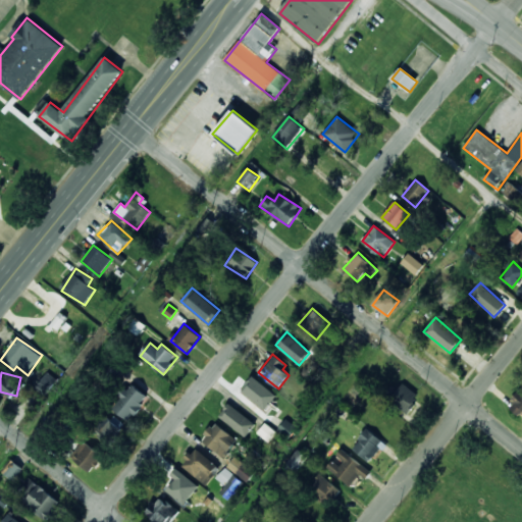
[(48,395),(57,378),(46,372),(37,388),(48,395)]
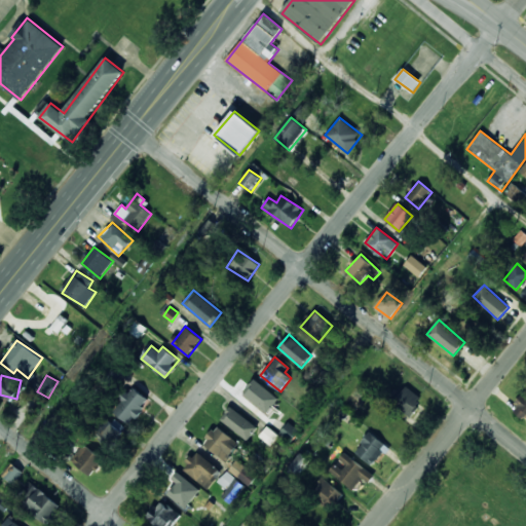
[(263,413),(276,398),(255,378),(241,393),(263,413)]
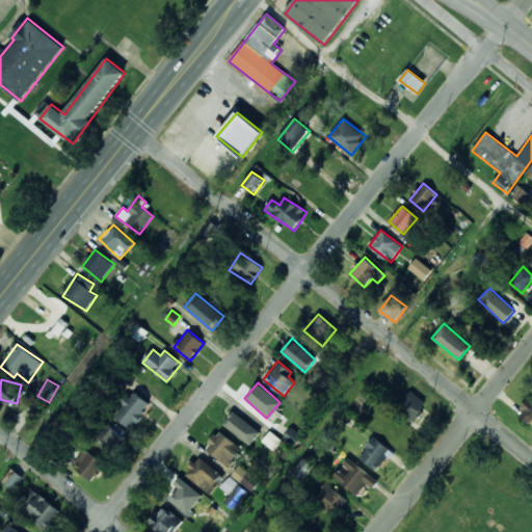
[(131,429),(151,405),(135,391),(114,416),(131,429)]
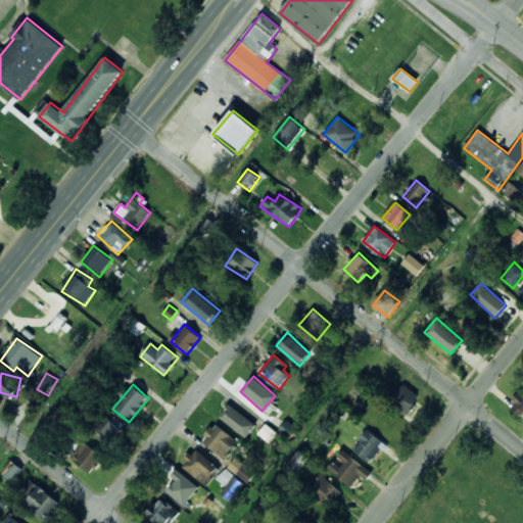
[(407,414),(420,396),(403,384),(390,401),(407,414)]
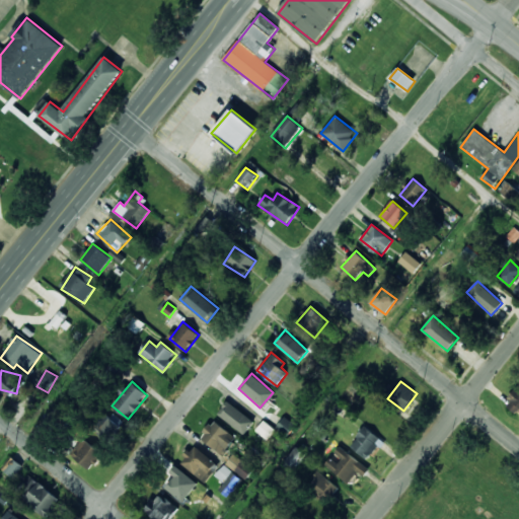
[(518,384),(508,397),(512,400),(507,406),(515,414),(518,409),(518,384)]
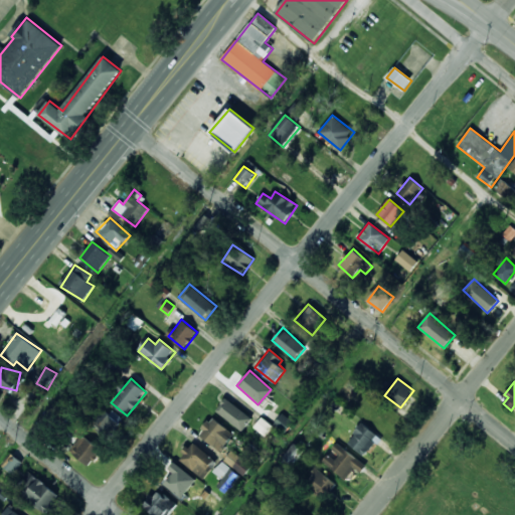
[(252,416),(224,399),(215,413),(243,431),(252,416)]
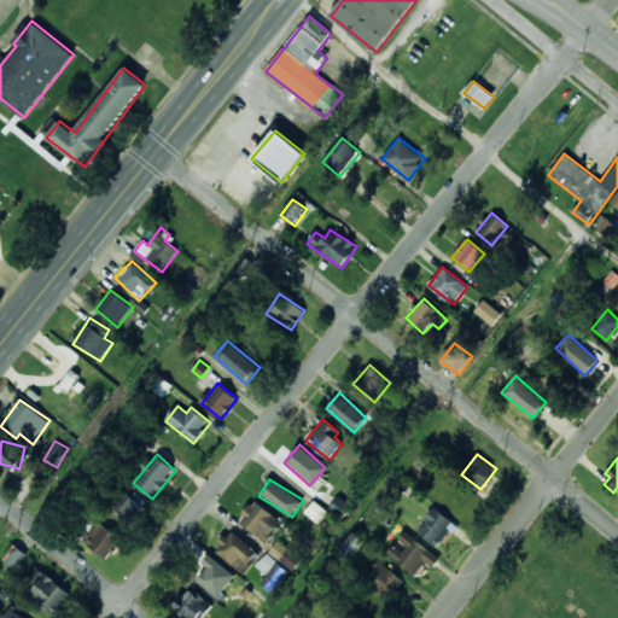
[(147,502),(135,493),(132,496),(123,490),(110,505),(132,522),(147,502)]
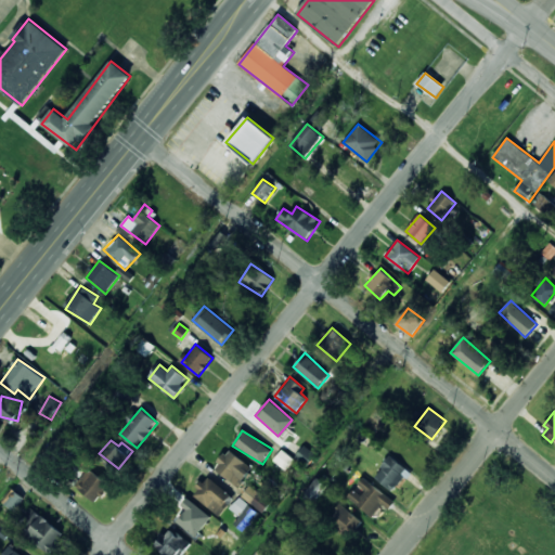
[(295,457),(307,466),(315,454),(304,446),(295,457)]
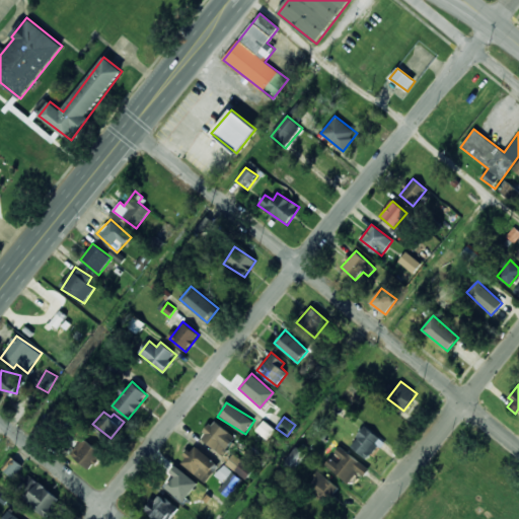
[(222,455),(236,438),(214,420),(200,438),(222,455)]
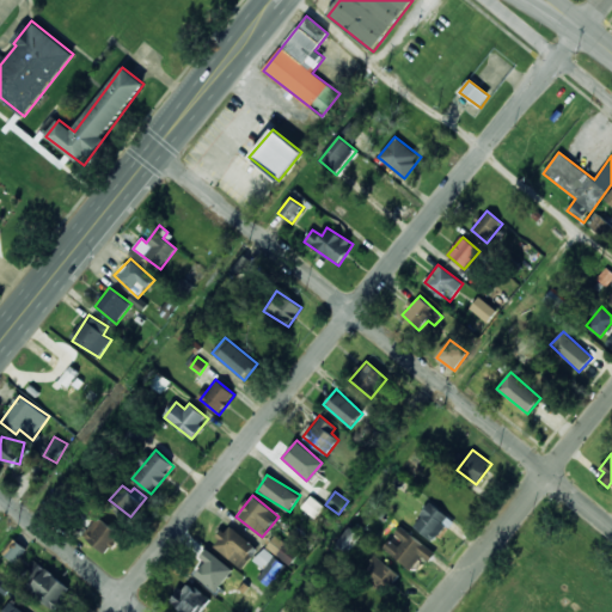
[(314,518),(324,507),(311,496),(301,508),(314,518)]
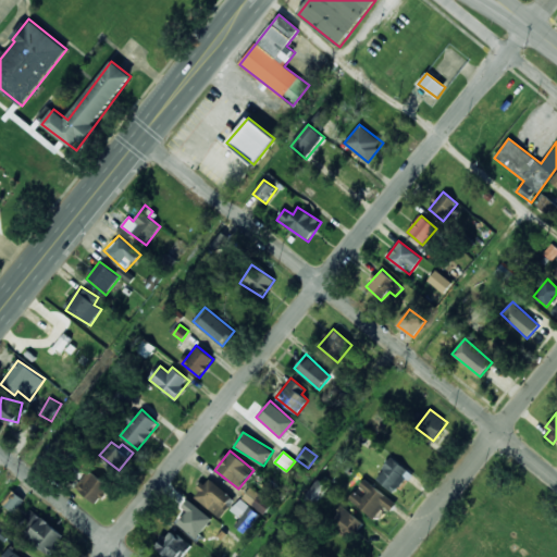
[(375,479),(395,494),(411,473),(392,458),(375,479)]
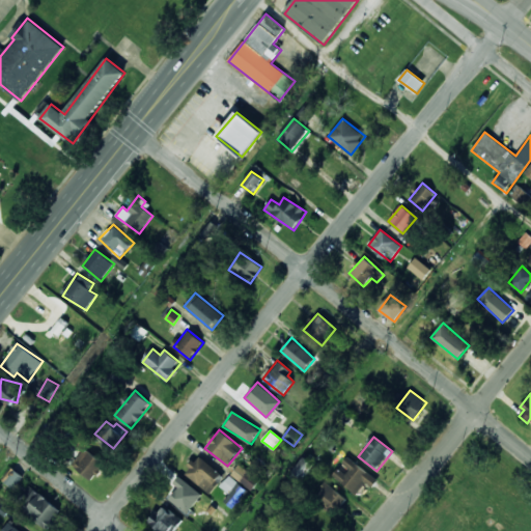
[(106,465),(85,449),(73,466),(92,481),(106,465)]
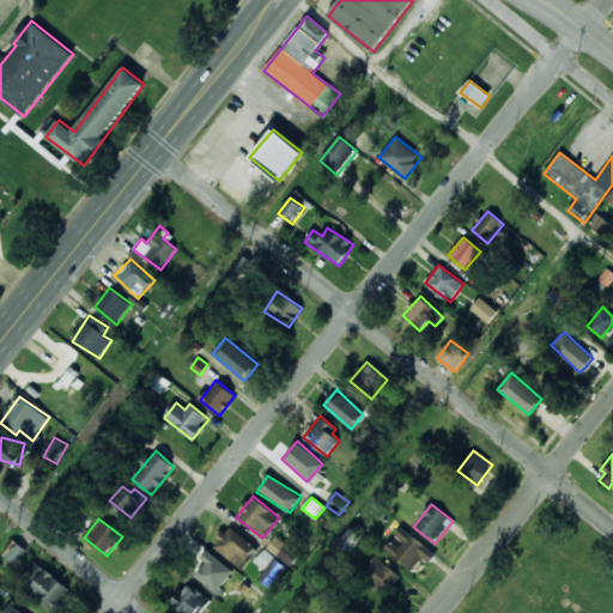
[(213,546),(241,569),(258,548),(229,526),(213,546)]
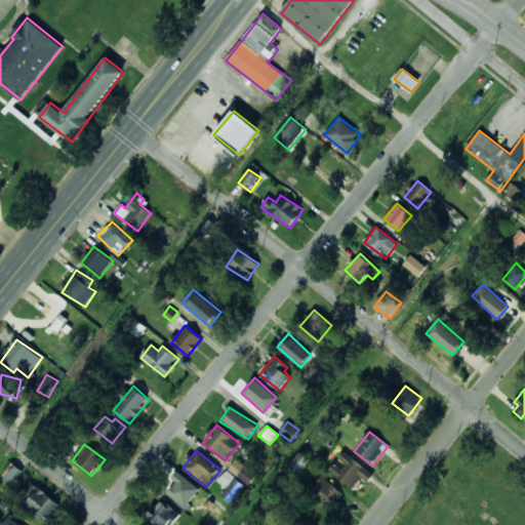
[(368,482),(374,475),(342,452),(336,460),(328,471),(353,489),(362,477),(368,482)]
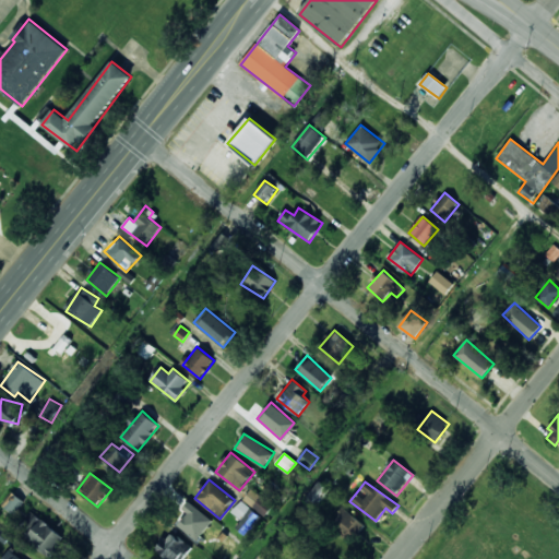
[(308,498),(320,504),(328,490),(317,484),(308,498)]
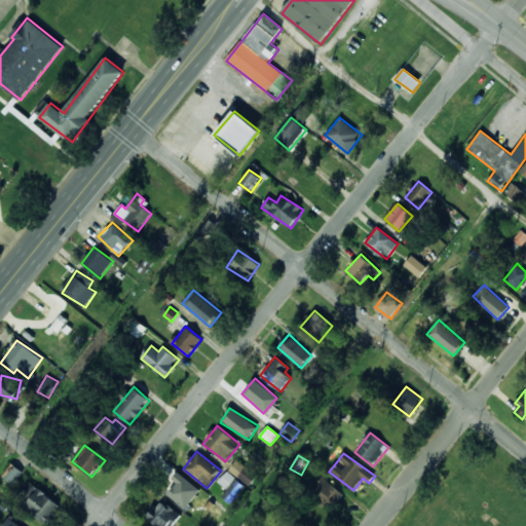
[(228,471),(250,486),(258,476),(236,460),(228,471)]
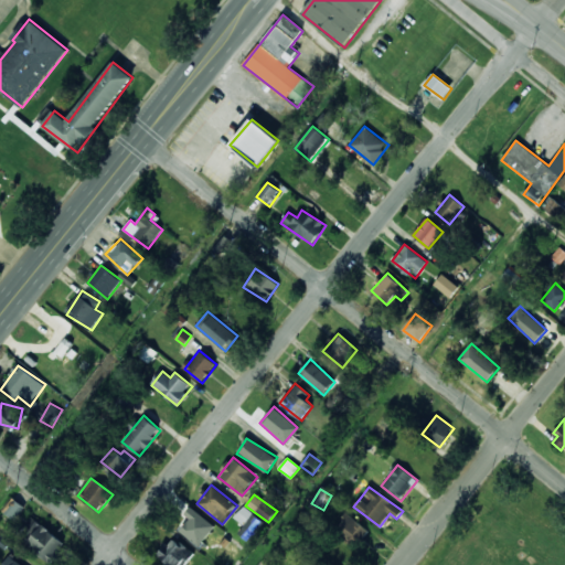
[(25,507),(11,497),(0,510),(14,521),(25,507)]
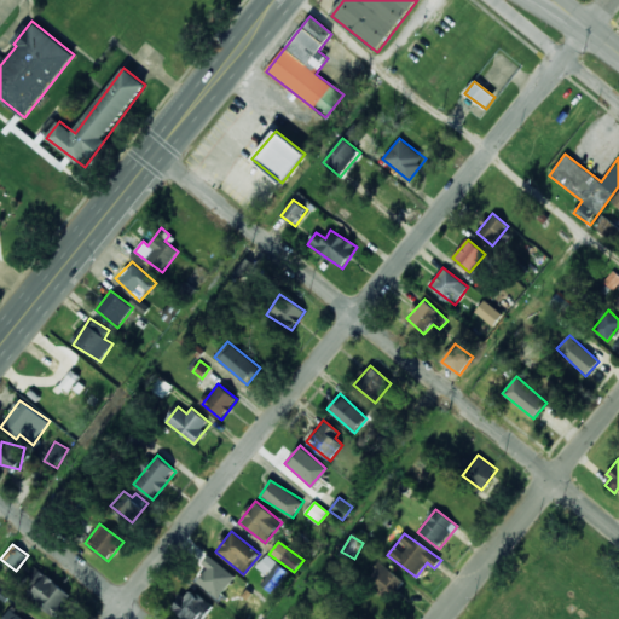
[(272,593),(289,573),(267,554),(256,567),(267,576),(261,583),(272,593)]
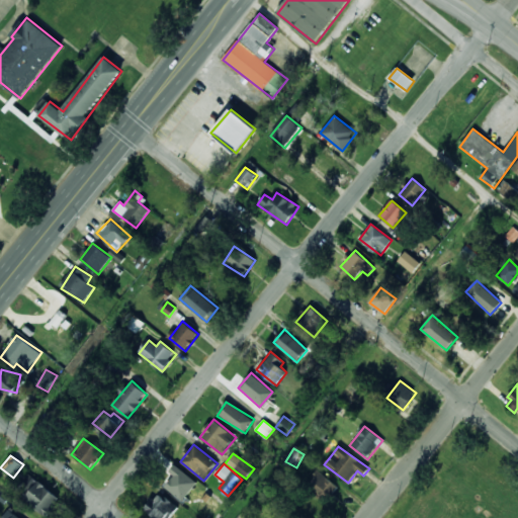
[(197,483),(178,466),(162,486),(181,502),(197,483)]
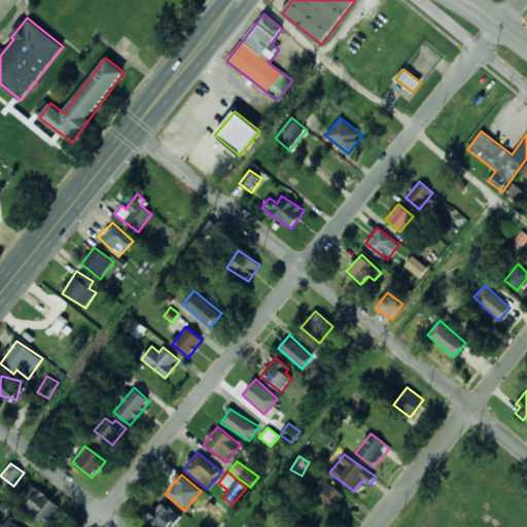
[(343,497),(326,480),(312,493),(328,511),(343,497)]
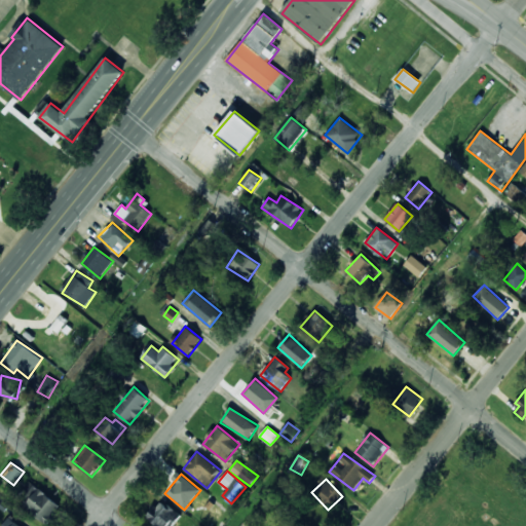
[(50,523),(62,503),(28,483),(15,501),(50,523)]
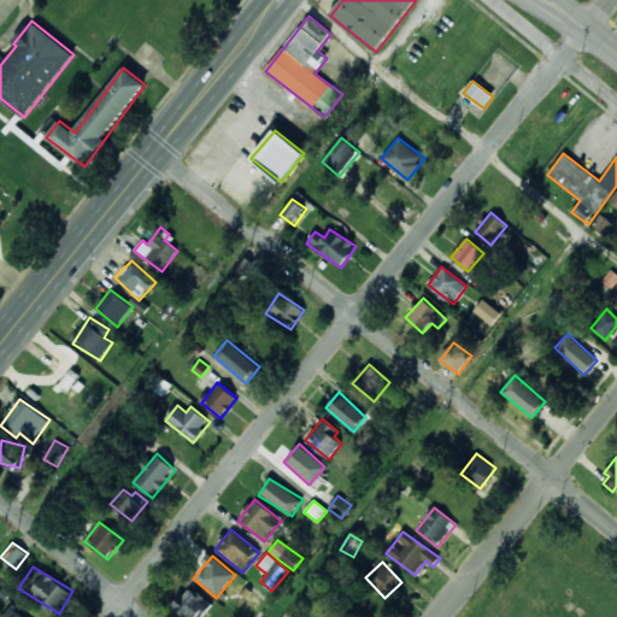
[(171,607),(183,616),(200,616),(210,605),(187,587),(171,607)]
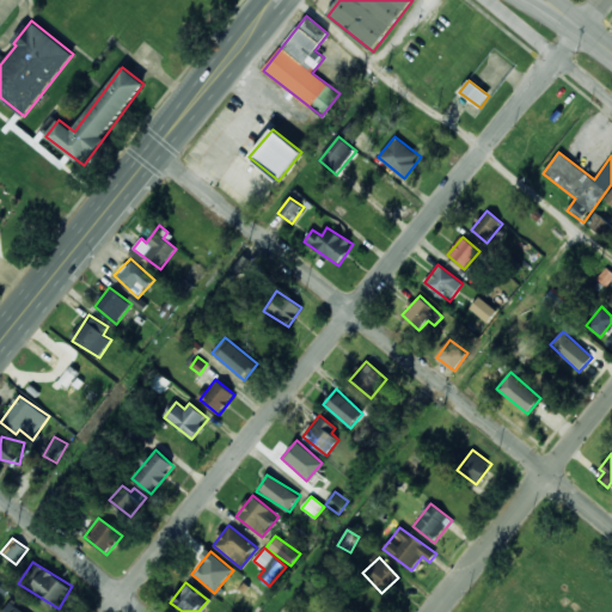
[(23,611),(11,601),(1,611),(23,611)]
